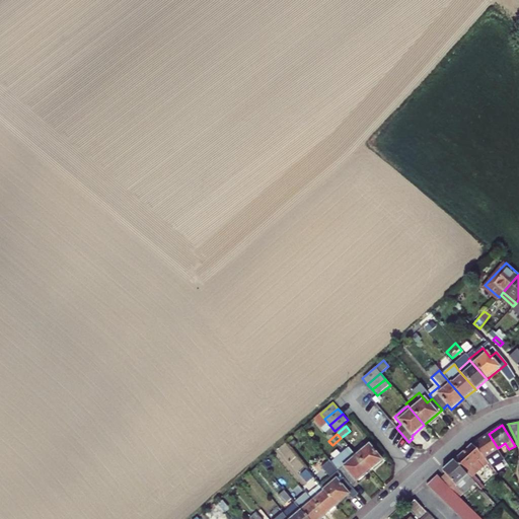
[(501,453),(498,448),(489,434),(472,444),(488,463),(491,467),(496,464),(492,458),(501,453)]
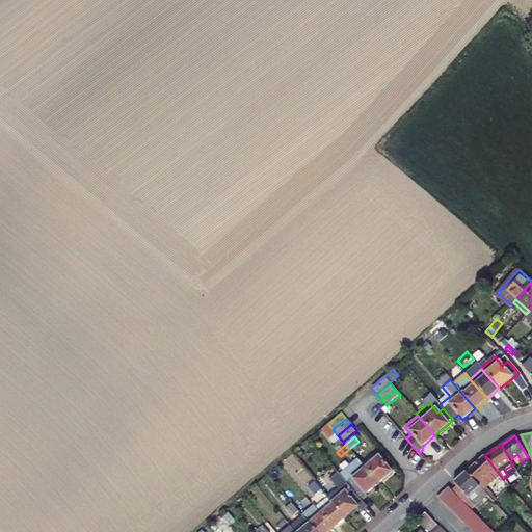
[(362,463),(378,483),(392,472),(377,455),(374,458),(372,455),(362,463)]
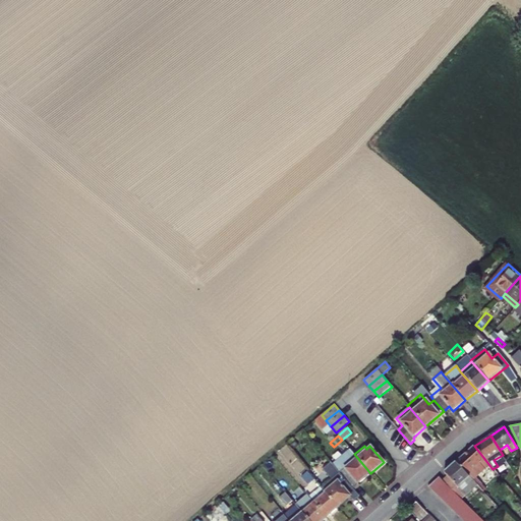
[(455,463),(472,480),(489,465),(474,446),(455,463)]
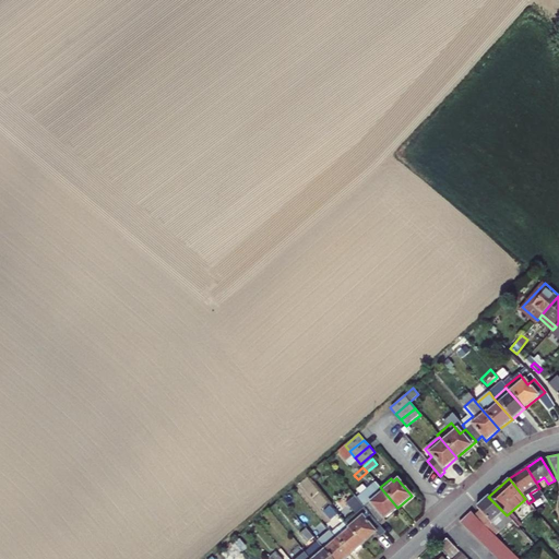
[(384,519),(397,508),(380,487),(378,485),(364,496),(369,502),(364,507),(378,523),(380,525),(385,521),(384,519)]
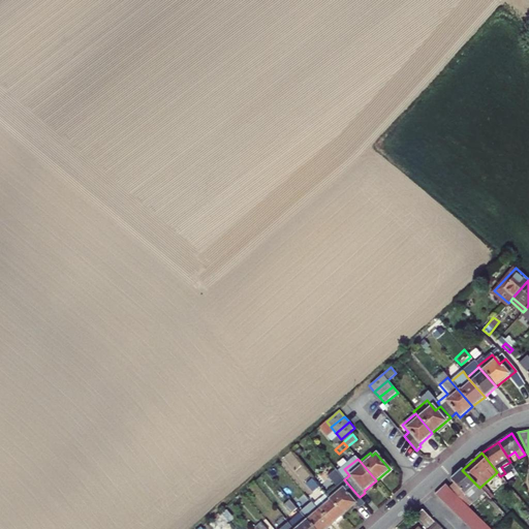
[(466,504),(468,506),(485,493),(479,488),(462,470),(450,480),(454,484),(449,488),(452,490),(457,496),(461,499),(466,504)]
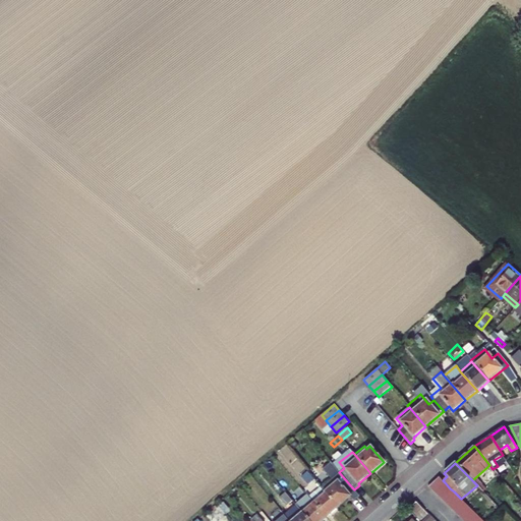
[(312,467),(307,472),(314,479),(320,475),(312,467)]
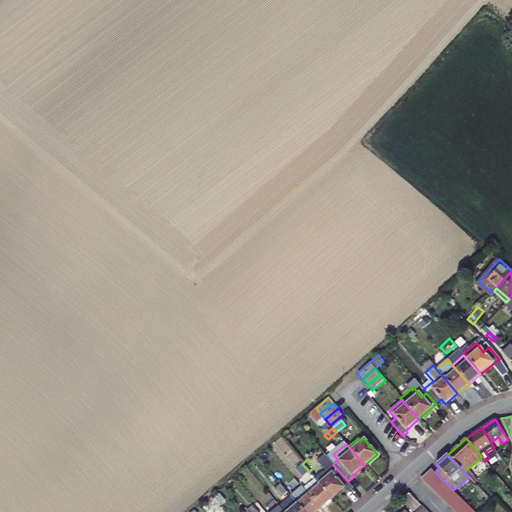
[(303,476),(309,471),(302,464),(296,468),(303,476)]
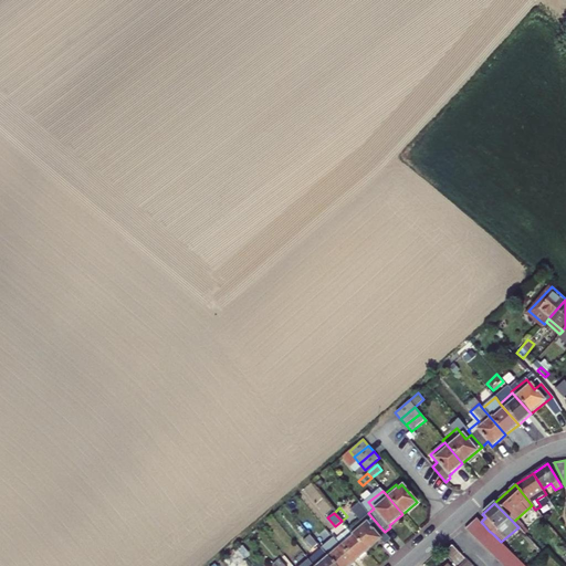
[(383,530),(368,513),(348,531),(354,536),(366,551),(380,538),(377,535),(383,530)]
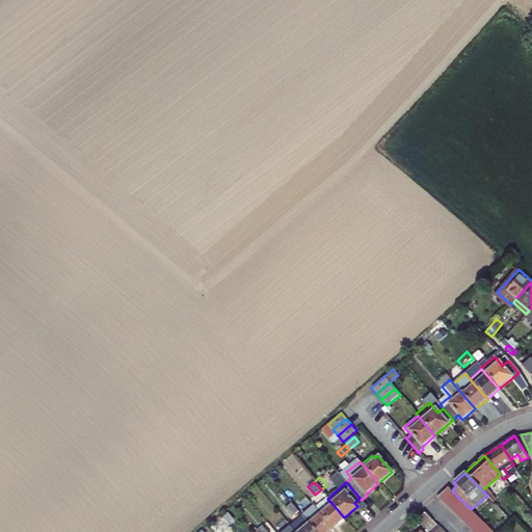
[(452,490),(448,487),(436,497),(449,508),(459,499),(454,493),(452,490)]
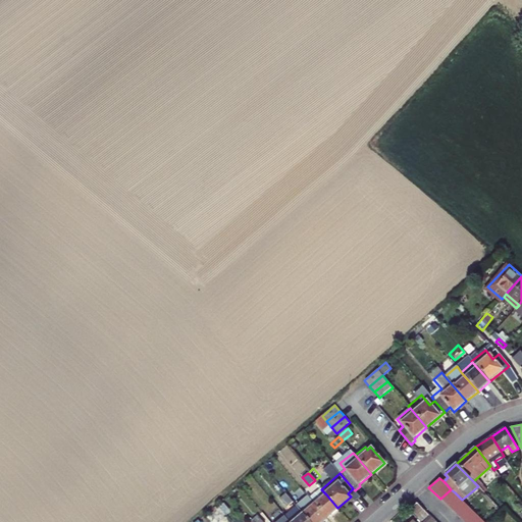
[(292,488),(285,493),(293,502),(299,497),(292,488)]
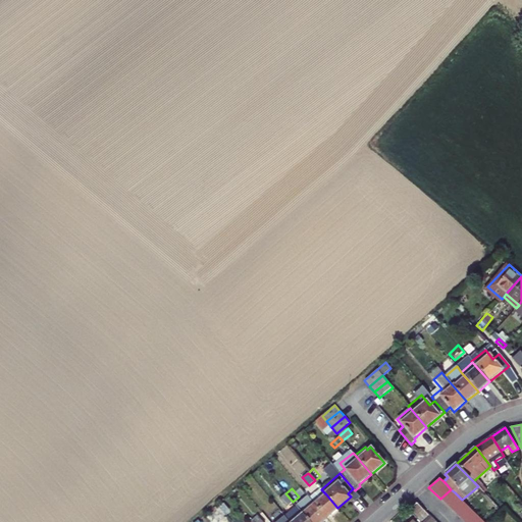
[(451,489),(440,499),(445,504),(455,492),(451,489)]
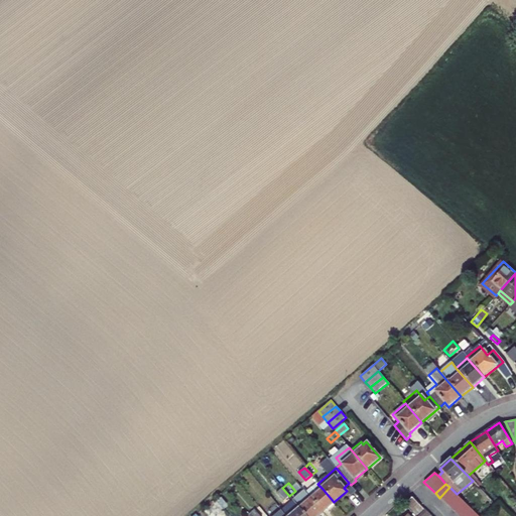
[(449,487),(439,498),(443,502),(455,492),(449,487)]
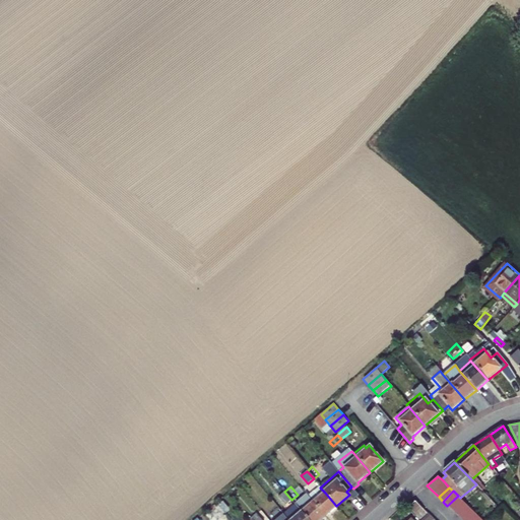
[(286,505),(291,500),(284,492),(279,497),(286,505)]
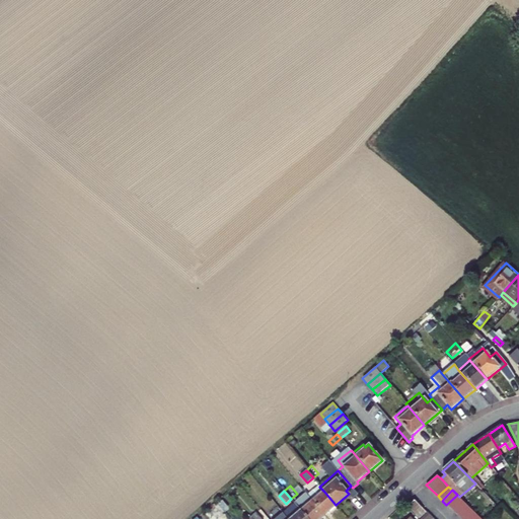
[(336,505),(324,492),(312,501),(324,515),(336,505)]
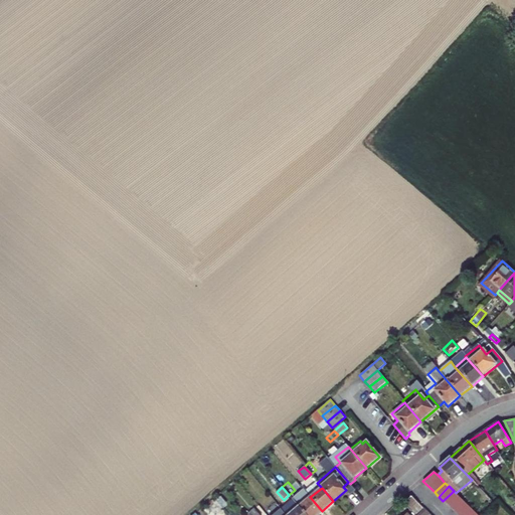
[(454,491),(443,501),(448,505),(458,495),(456,493),(454,491)]
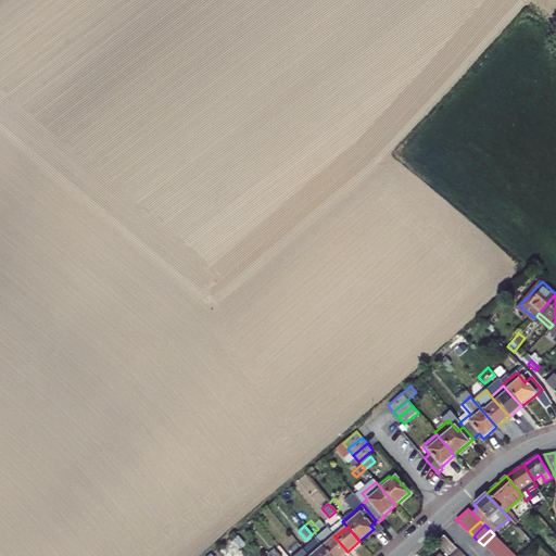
[(494,534),(483,545),(489,551),(500,540),(494,534)]
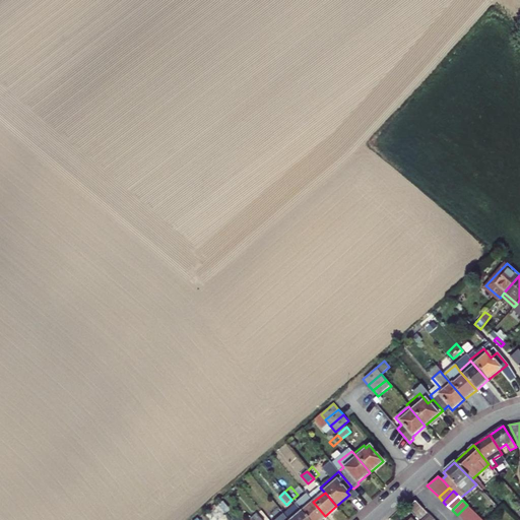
[(320,519),(325,516),(313,502),(302,512),(308,519),(320,519)]
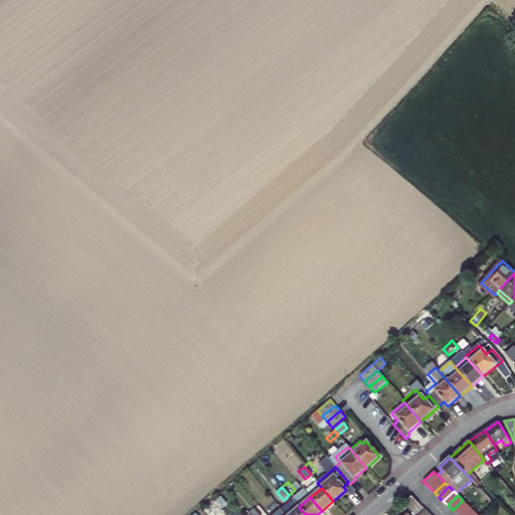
[(403,504),(413,514),(417,514),(423,510),(410,497),(403,504)]
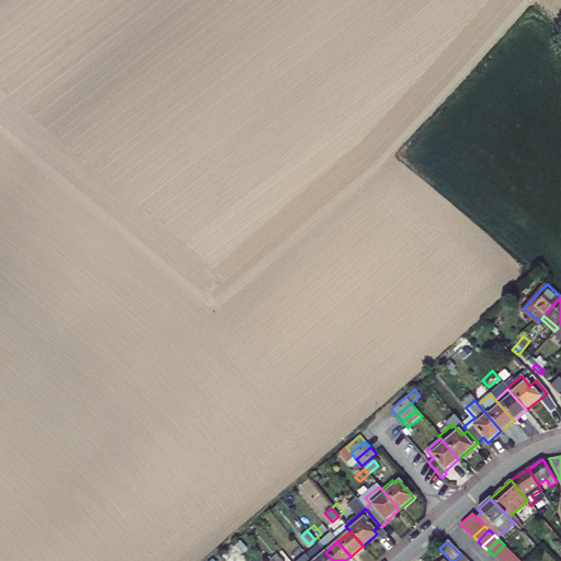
[(290,545),(282,551),(289,560),(298,553),(290,545)]
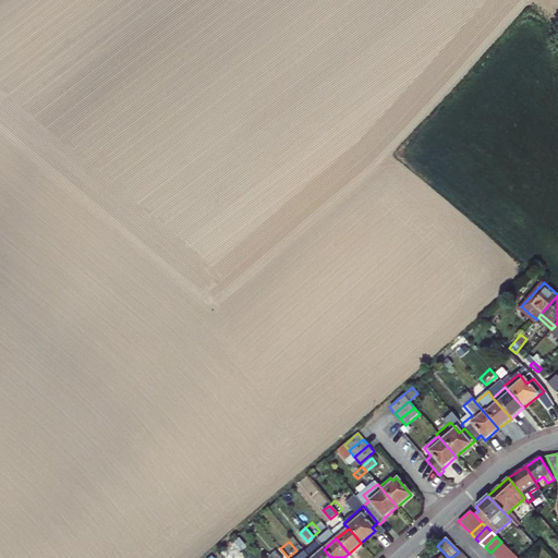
[(501,542),(490,553),(495,557),(507,546),(501,542)]
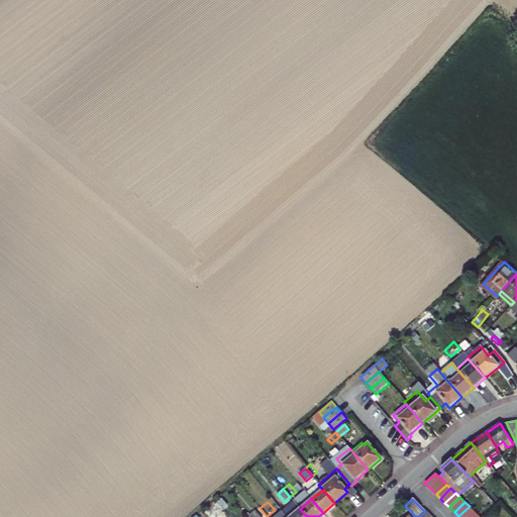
[(470,506),(458,516),(467,516),(474,511),(470,506)]
